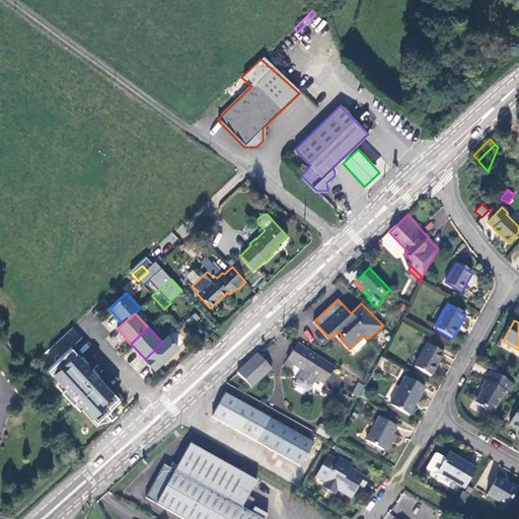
[(168,337),(162,343),(145,359),(156,370),(178,349),(168,337)]
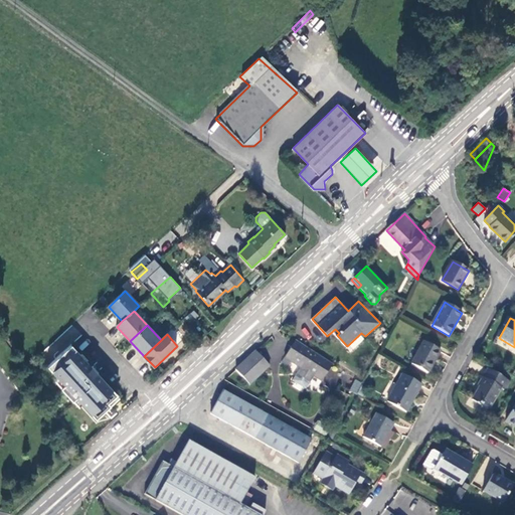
[(313,376),(322,381),(333,364),(296,340),(286,357),(301,367),(297,374),(310,381),(313,376)]
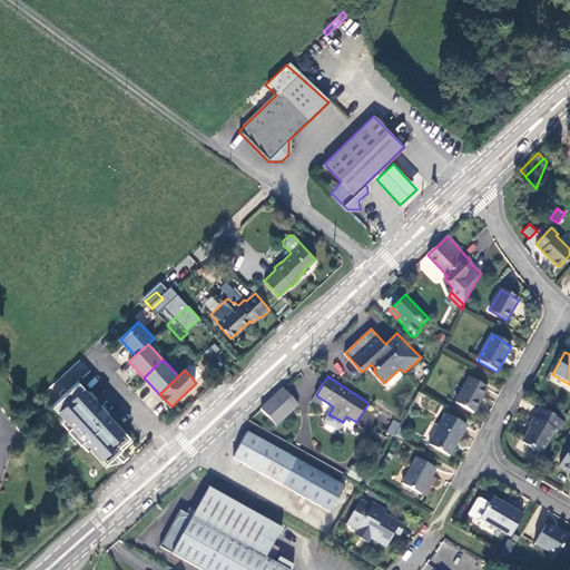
[(488,389),(470,379),(455,403),(473,413),(488,389)]
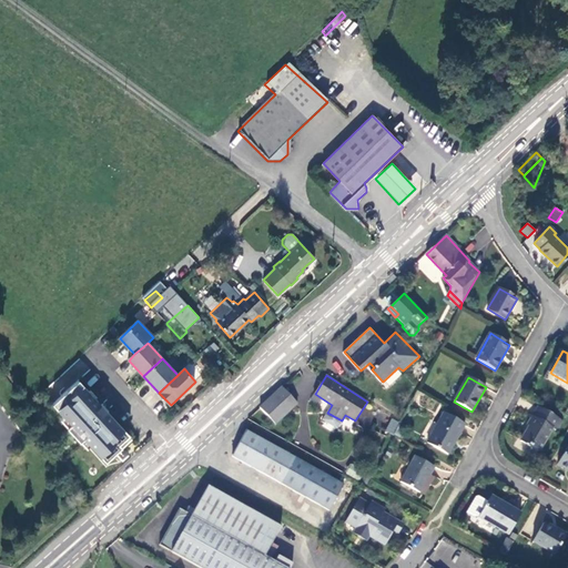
[(68,428),(81,442),(85,438),(107,462),(122,447),(120,445),(130,435),(79,379),(53,404),(72,424),(68,428)]
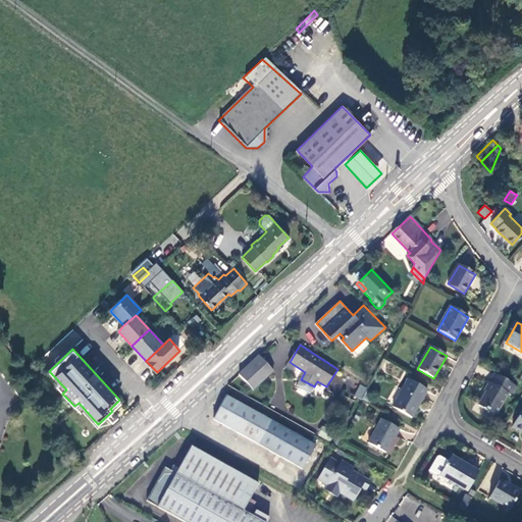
[(253,390),(272,372),(259,357),(239,375),(253,390)]
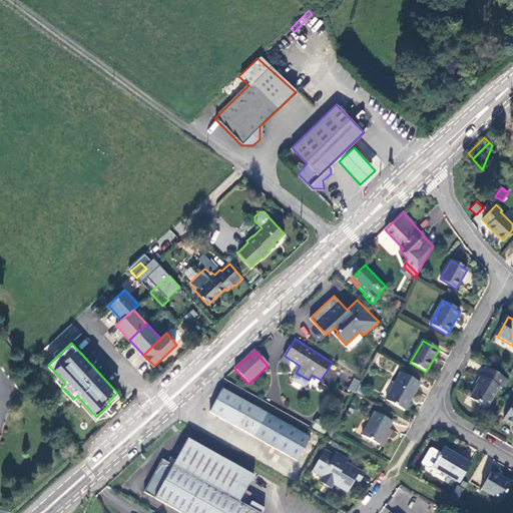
[(378,365),(382,356),(377,353),(372,363),(378,365)]
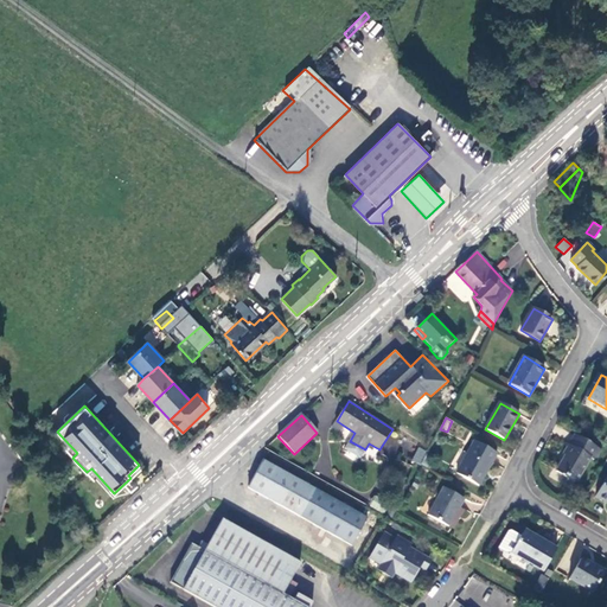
[(601,449),(575,435),(563,454),(566,457),(556,472),(576,483),(590,459),(594,460),(601,449)]
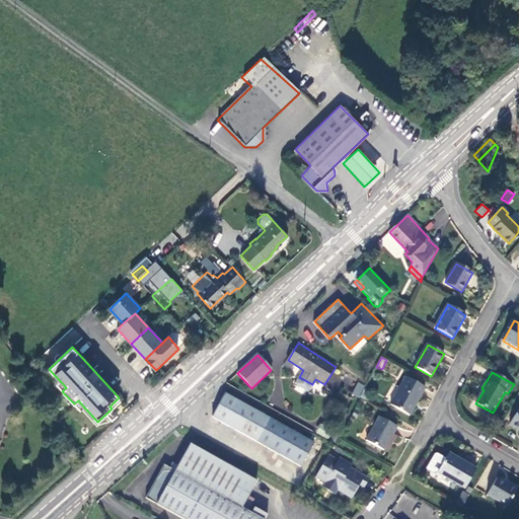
[(307,392),(312,384),(299,377),(295,384),(307,392)]
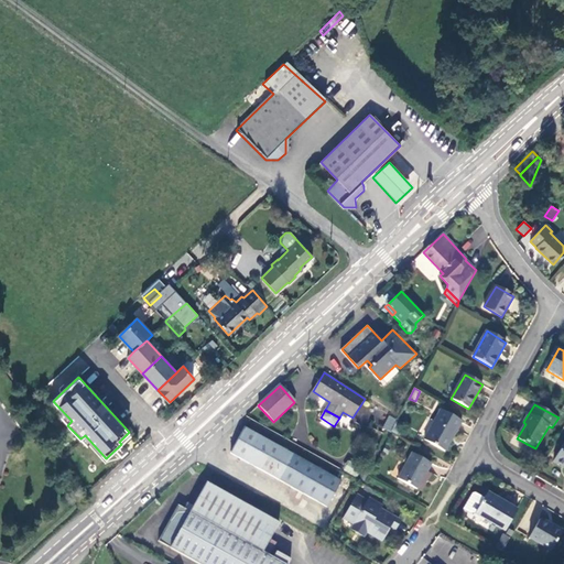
[(441,410),(424,440),(445,452),(462,421),(441,410)]
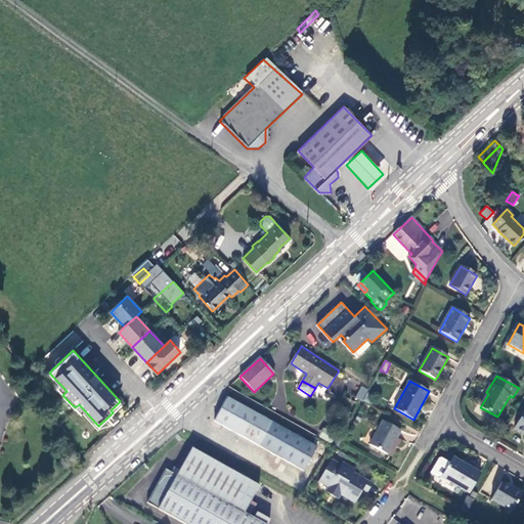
[(357,397),(364,401),(369,391),(363,387),(357,397)]
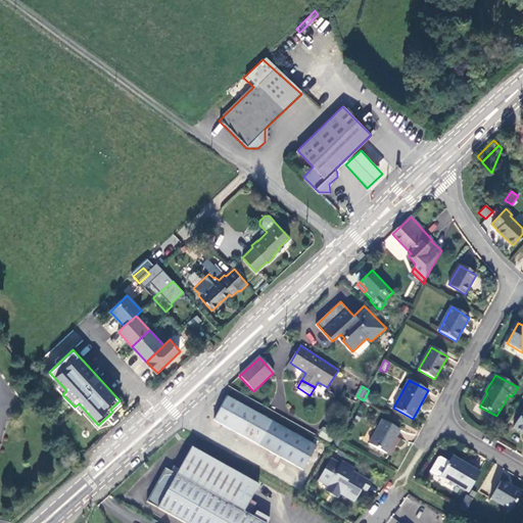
[(317,446),(228,397),(215,422),(303,471),(317,446)]
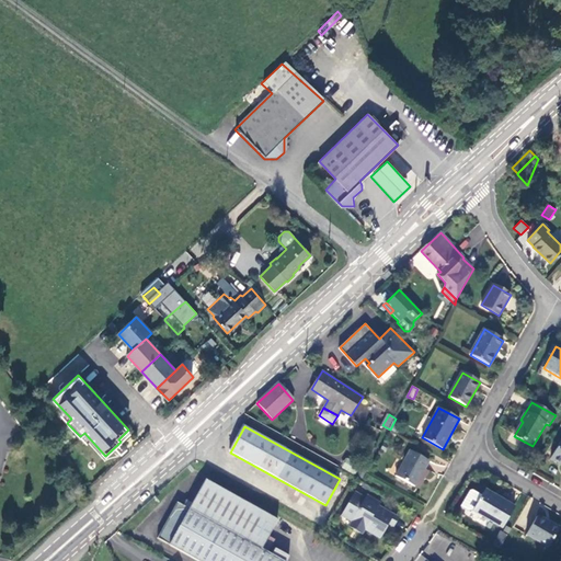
[(560,441),(550,459),(560,465),(560,441)]
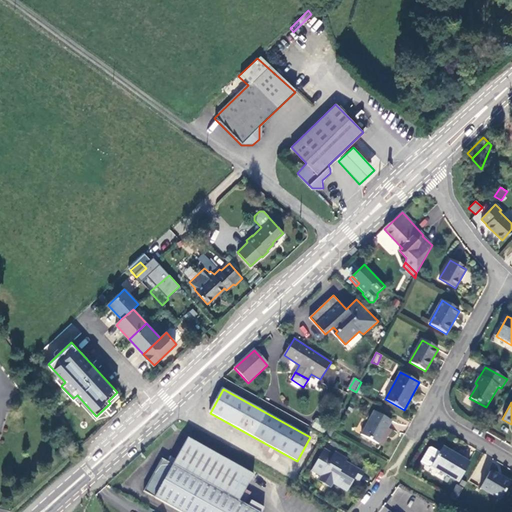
[(391,421),(374,411),(361,435),(378,445),(391,421)]
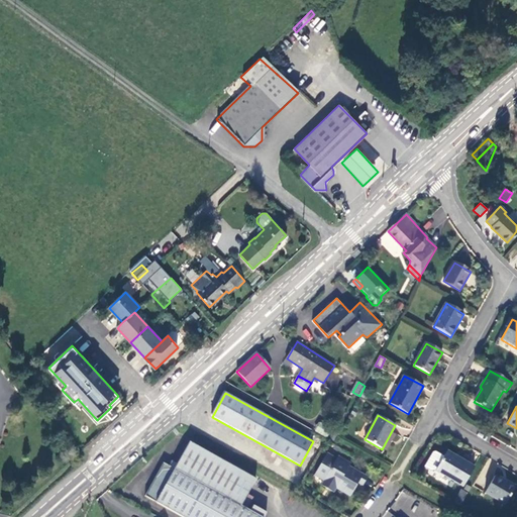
[(330,428),(319,422),(315,429),(326,435),(330,428)]
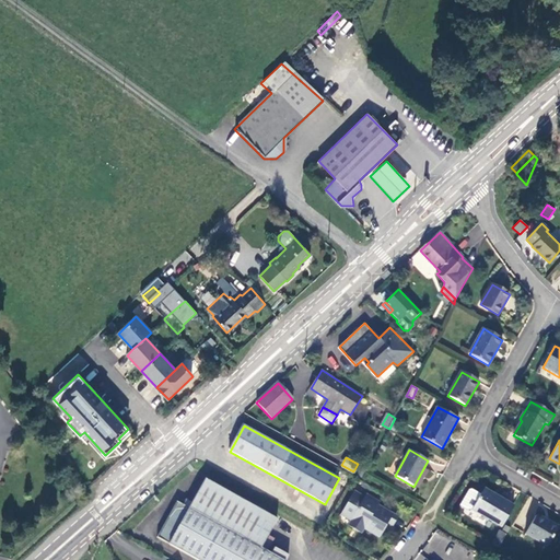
[(185,500),(183,504),(261,548),(277,520),(205,480),(191,503),(185,500)]
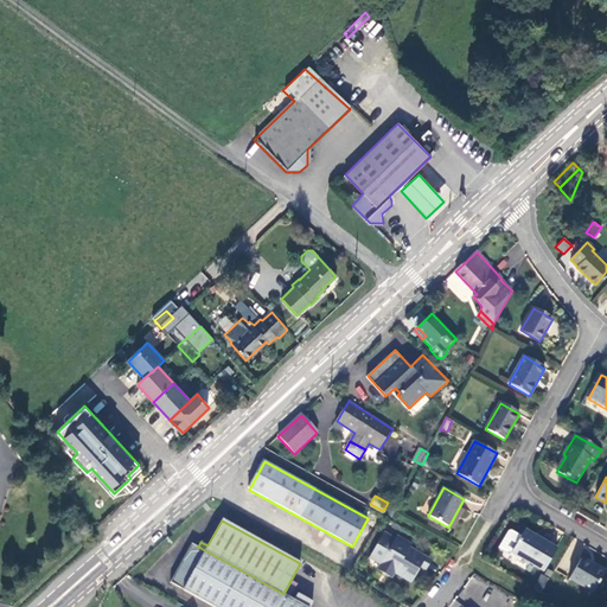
[(525,530),(523,534),(540,543),(542,540),(525,530)]
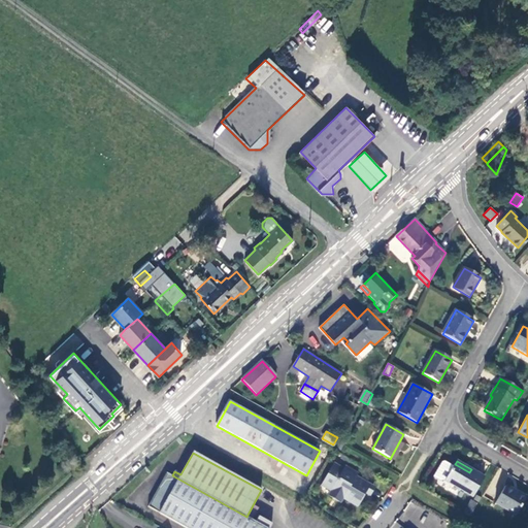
[(472,497),(485,476),(471,469),(469,472),(455,464),(453,466),(446,462),(442,463),(434,477),(439,482),(446,481),(472,497)]
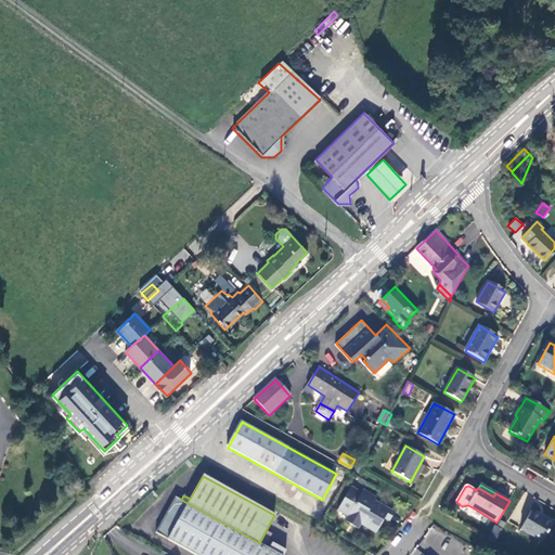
[(361,493),(351,488),(337,510),(348,517),(346,521),(358,529),(361,525),(376,533),(385,519),(387,520),(392,512),(375,501),(361,493)]
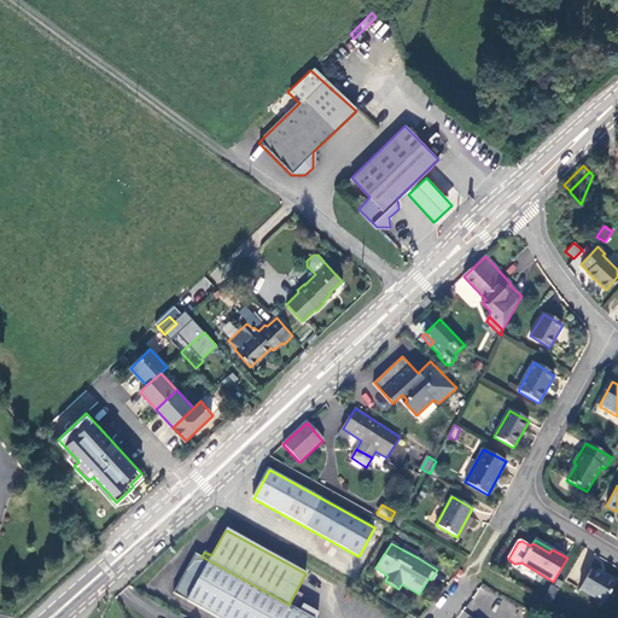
[(404,544),(402,549),(418,558),(420,554),(404,544)]
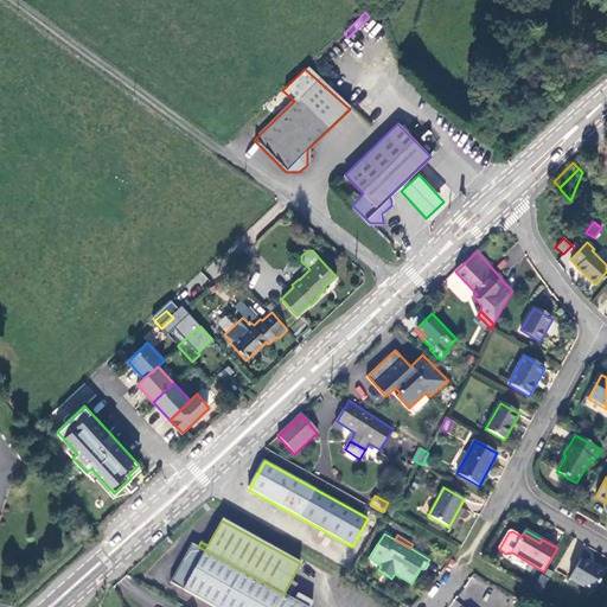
[(213,606),(275,606),(283,594),(198,547),(192,543),(170,582),(213,606)]
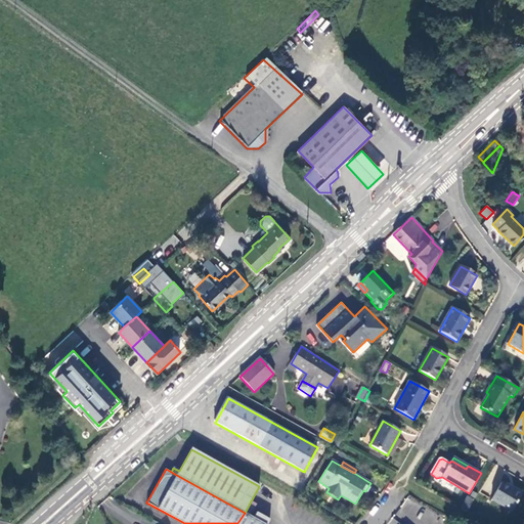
[(512,512),(522,494),(513,488),(513,489),(501,483),(492,499),(512,512)]
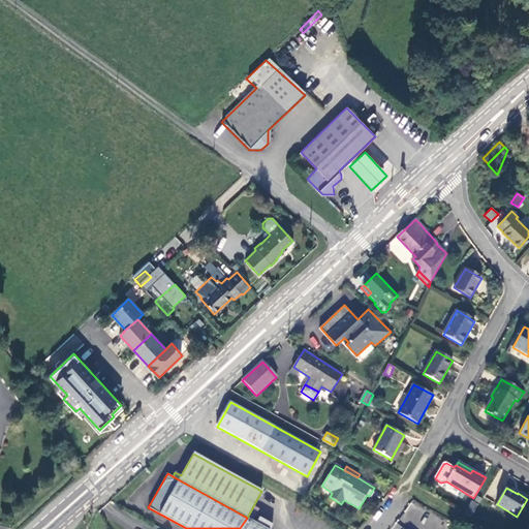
[(472,515),(477,505),(472,503),(467,511),(472,515)]
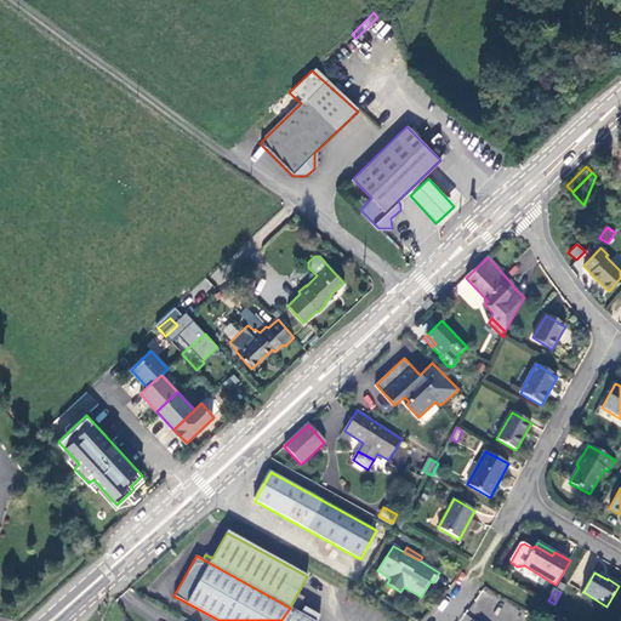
[(314,620),(290,608),(281,620),(314,620)]
